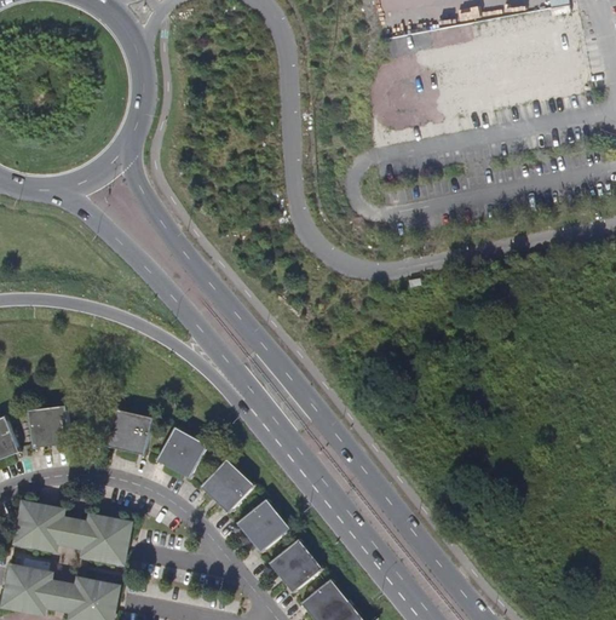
[(63,406),(27,412),(33,448),(69,443),(63,406)]
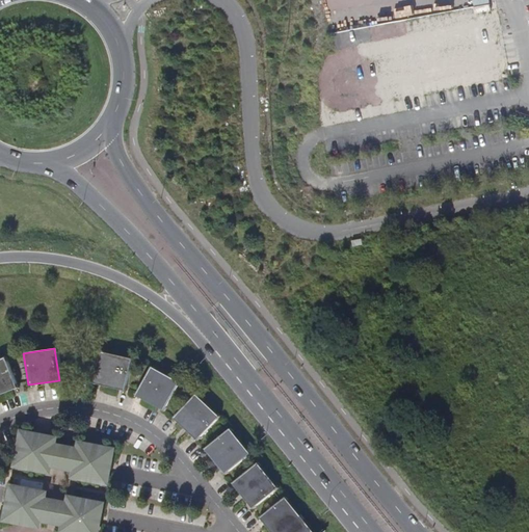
[(131,358),(99,351),(90,383),(124,391),(131,358)]
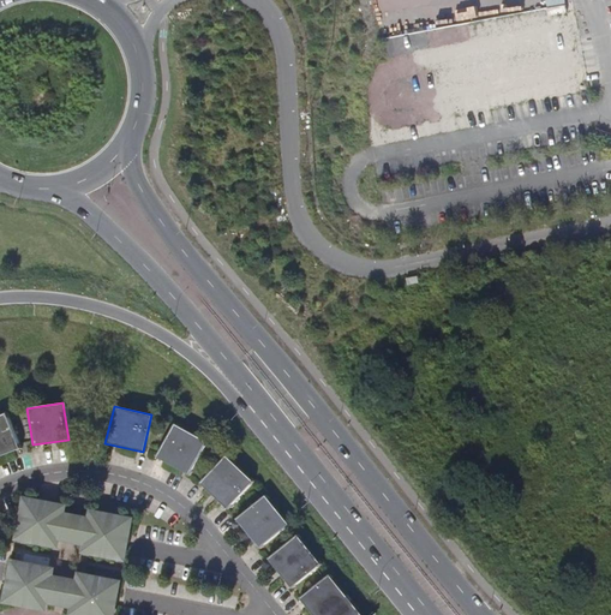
[(4,413),(0,415),(0,455),(17,449),(4,413)]
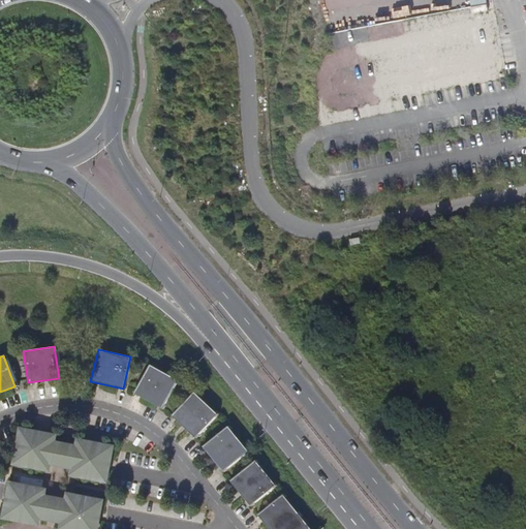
[(178,380),(149,364),(133,393),(162,409),(178,380)]
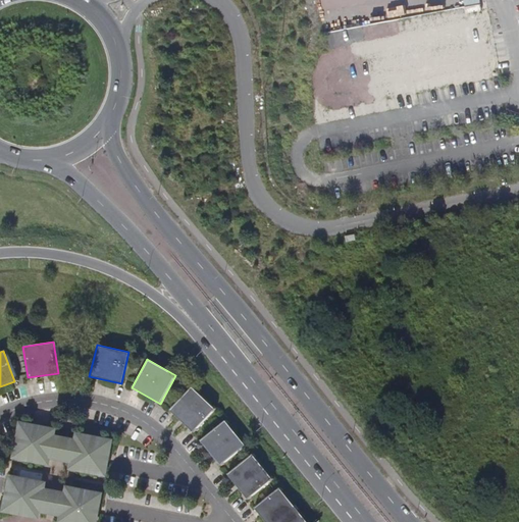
[(214,409),(191,385),(168,410),(192,432),(214,409)]
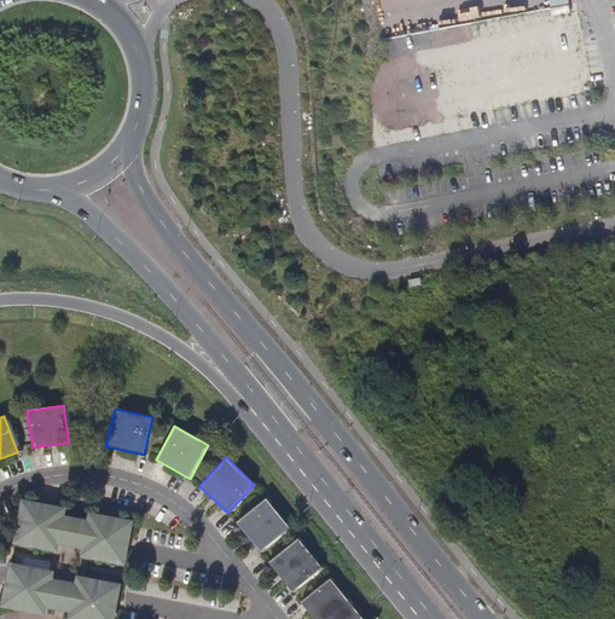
[(289,527),(266,498),(236,521),(260,553),(289,527)]
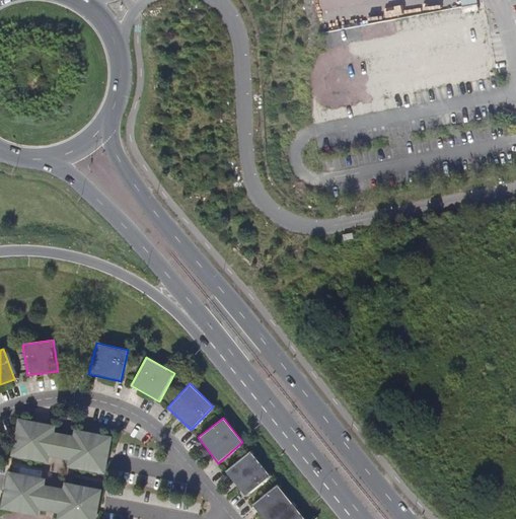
[(46,453),(53,454),(57,437),(49,435),(50,429),(19,423),(13,454),(44,460),(46,453)]
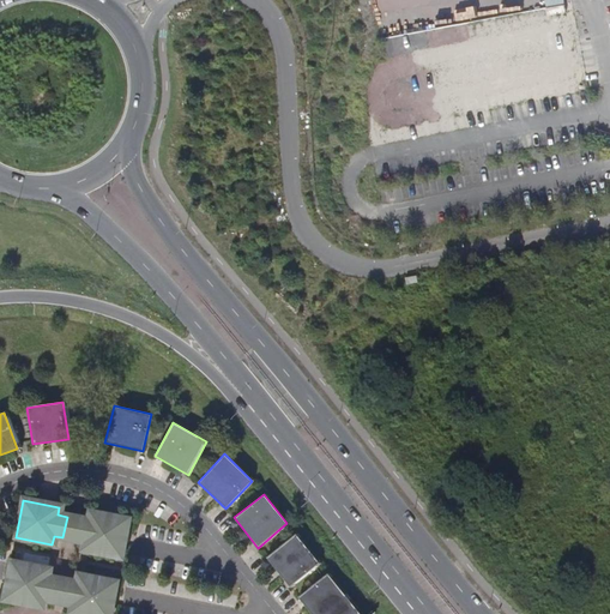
[(89,522),(79,519),(76,541),(84,542),(83,551),(119,557),(126,521),(90,513),(89,522)]
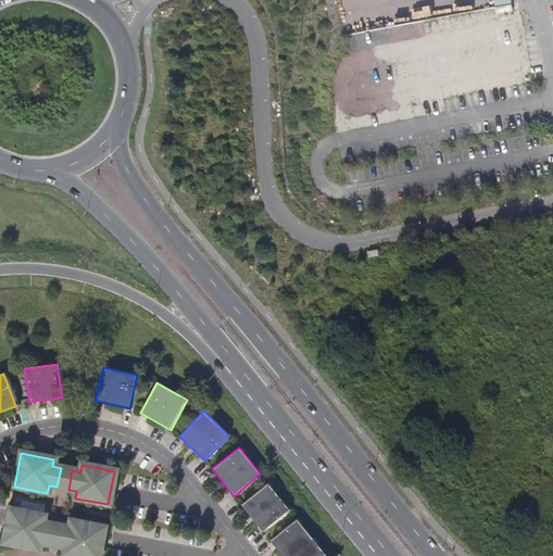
[(57,487),(68,490),(72,470),(61,468),(57,487)]
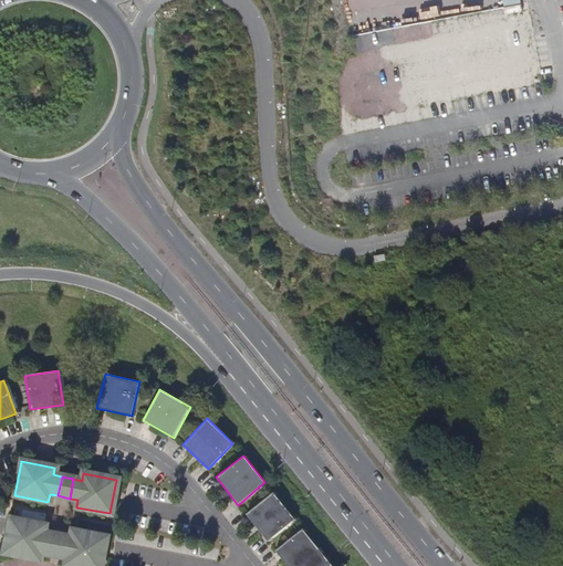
[(295,520),(272,492),(244,513),(268,542),(295,520)]
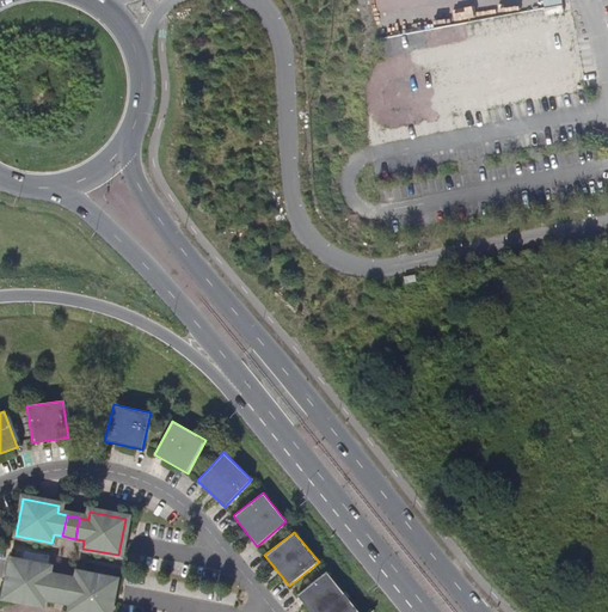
[(42,597),(51,598),(55,577),(45,576),(47,568),(11,561),(4,598),(40,605),(42,597)]
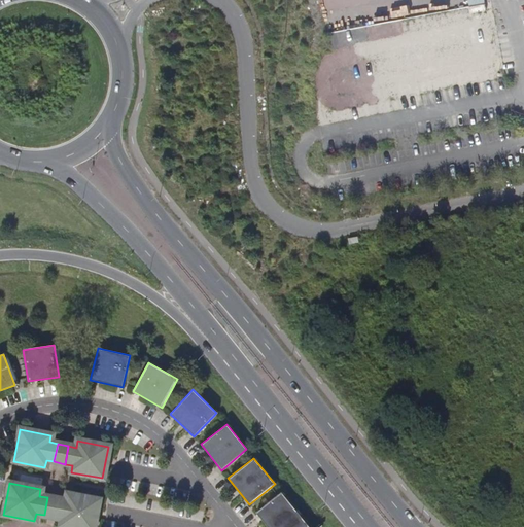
[(309,526),(281,491),(255,512),(267,526),(309,526)]
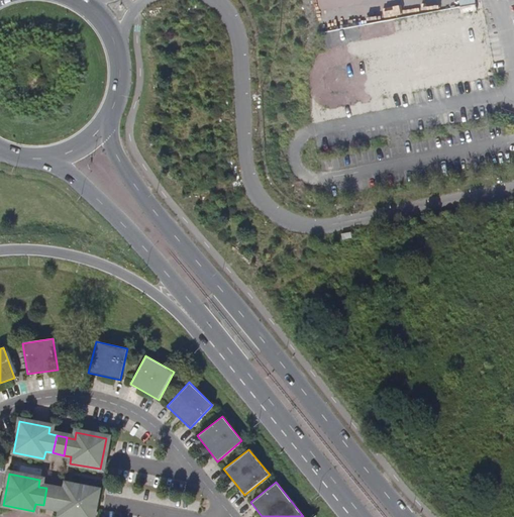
[(64,491),(56,490),(53,507),(61,509),(59,516),(67,516),(91,516),(96,491),(65,485),(64,491)]
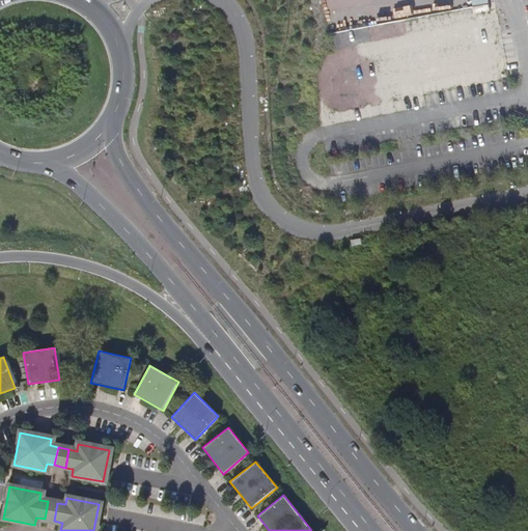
[(57,503),(48,501),(45,519),(54,521),(57,503)]
